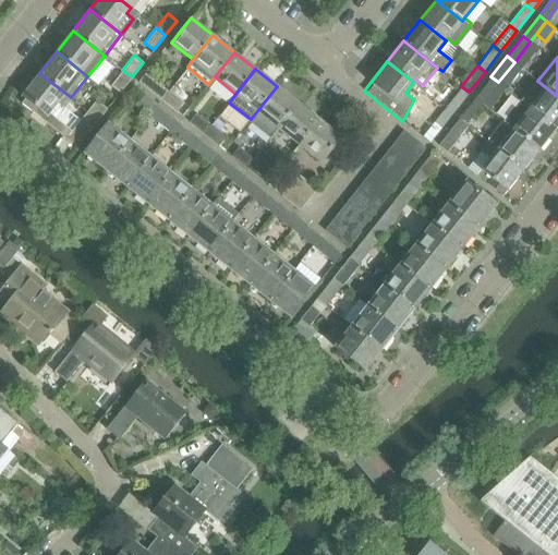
[(120,91),(132,76),(122,70),(111,84),(120,91)]
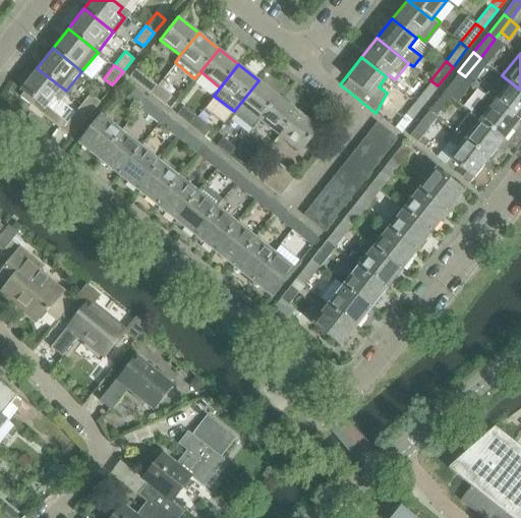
[(128,74),(151,93),(158,84),(135,66),(128,74)]
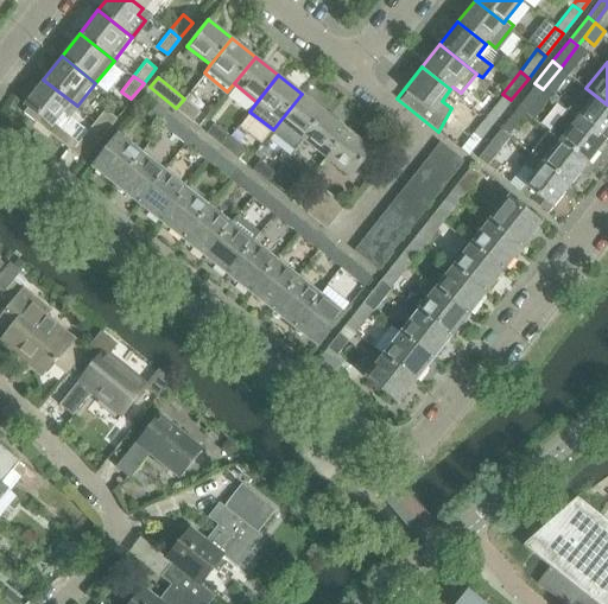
[(61,127),(77,106),(43,80),(25,102),(27,106),(23,112),(83,159),(107,129),(95,120),(78,141),(61,127)]
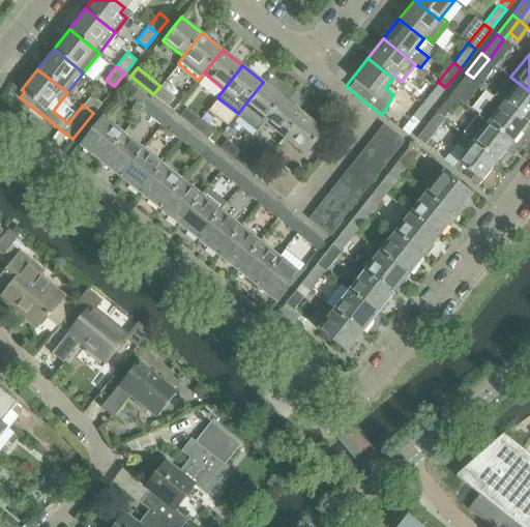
[(458,97),(473,78),(466,72),(450,92),(458,97)]
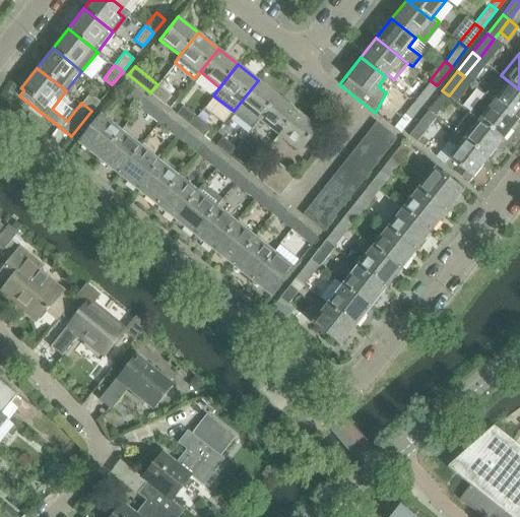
[(488,89),(484,92),(517,119),(519,121),(519,89),(501,75),(489,90),(488,89)]
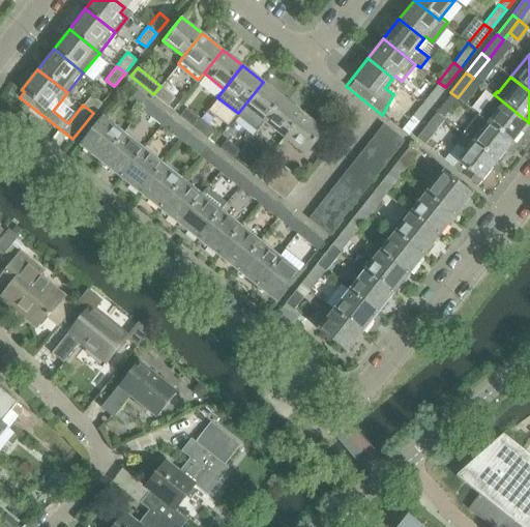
[(255,113),(265,121),(284,97),(263,82),(238,113),(247,121),(255,113)]
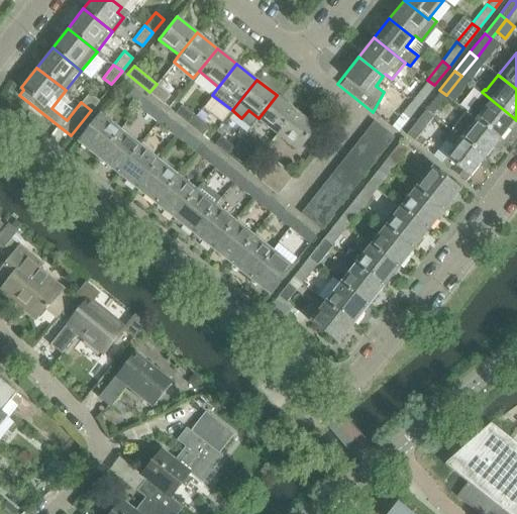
[(427,80),(412,99),(419,104),(434,85),(427,80)]
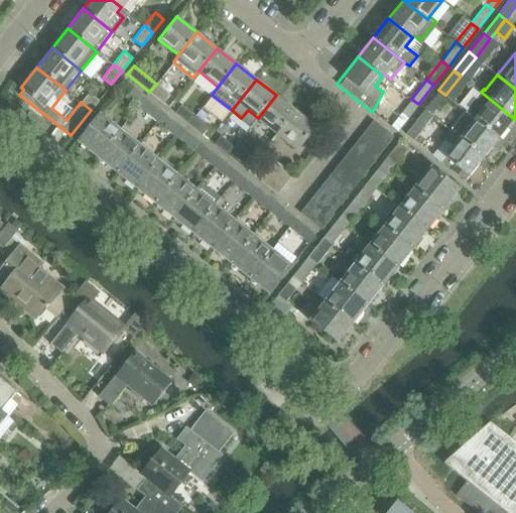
[(168,94),(156,84),(149,92),(162,102),(168,94)]
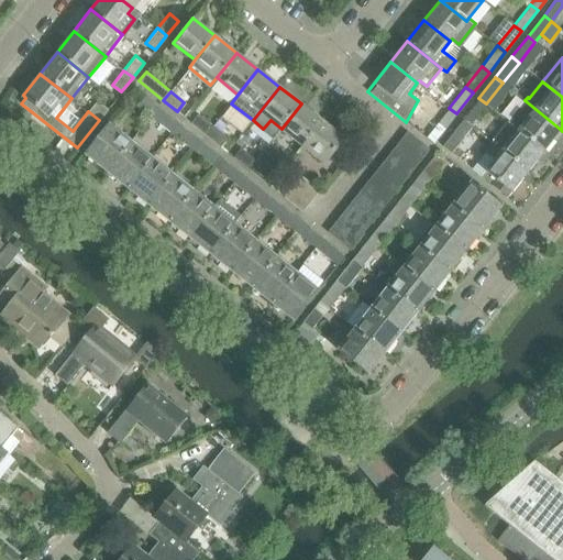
[(135,103),(151,116),(158,107),(142,94),(135,103)]
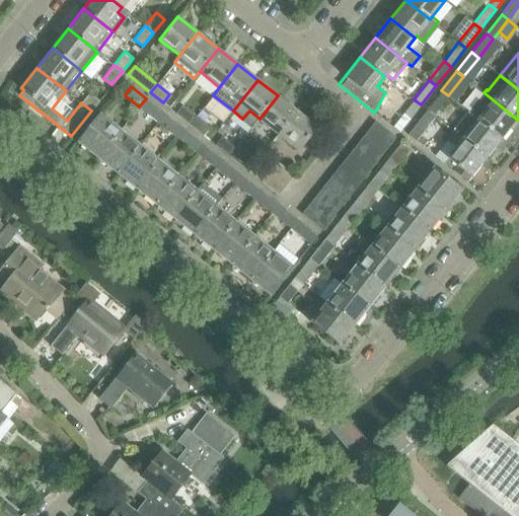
[(430,103),(437,109),(448,95),(441,90),(430,103)]
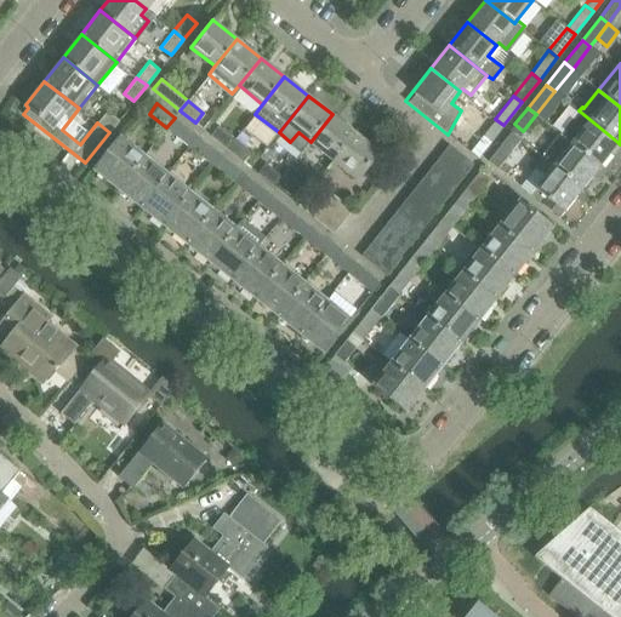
[(107,110),(97,123),(109,132),(119,120),(107,110)]
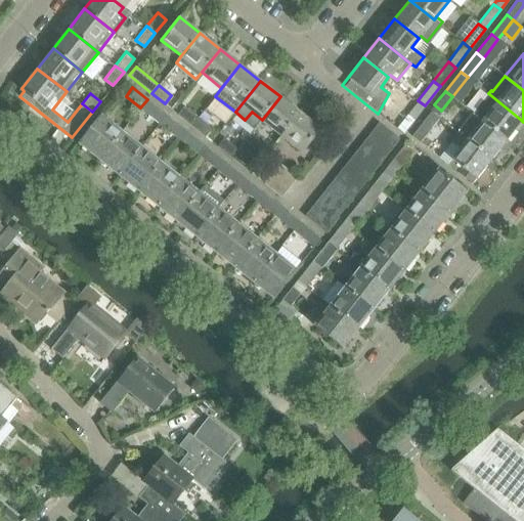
[(483,117),(481,119),(506,139),(508,137),(521,120),(488,93),(475,110),(476,111),(483,117)]
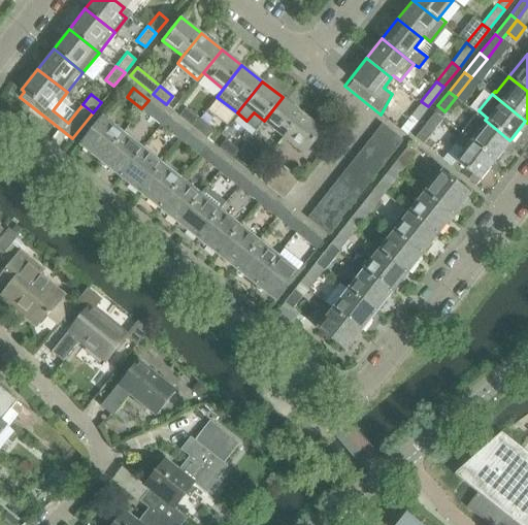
[(264,121),(284,136),(302,113),(283,97),(264,121)]
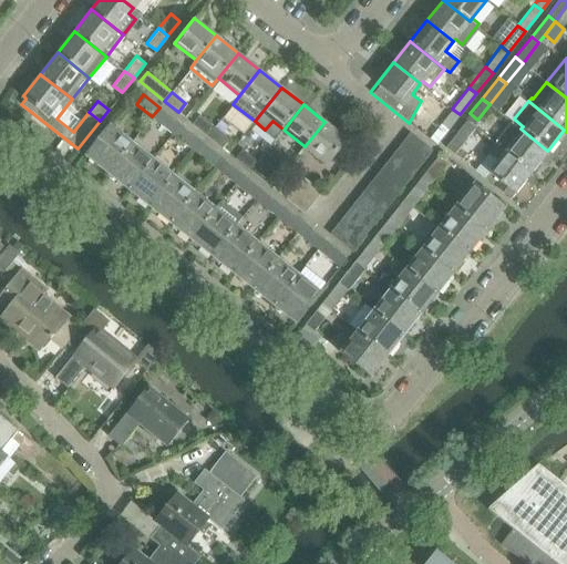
[(152,116),(173,133),(179,124),(160,108),(152,116)]
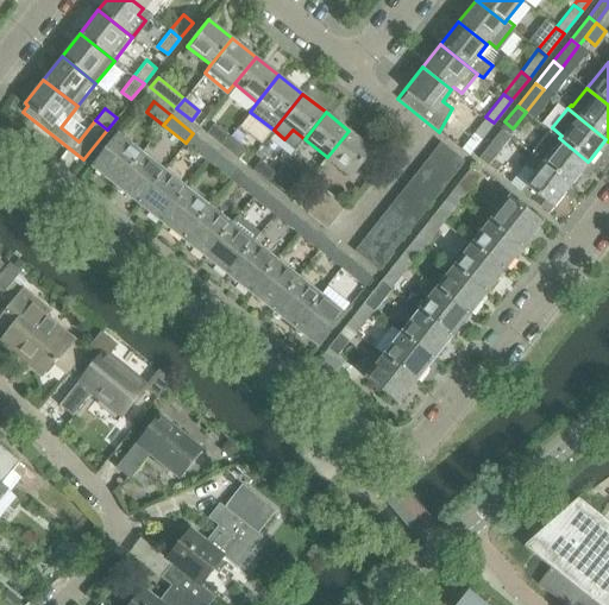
[(482,138),(494,123),(485,117),(473,132),(482,138)]
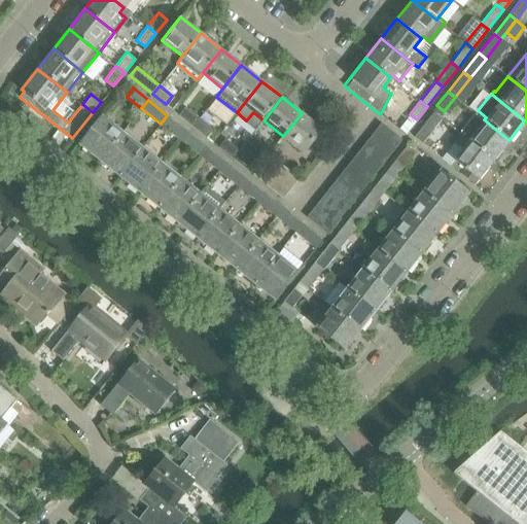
[(179,114),(192,126),(200,117),(185,106),(179,114)]
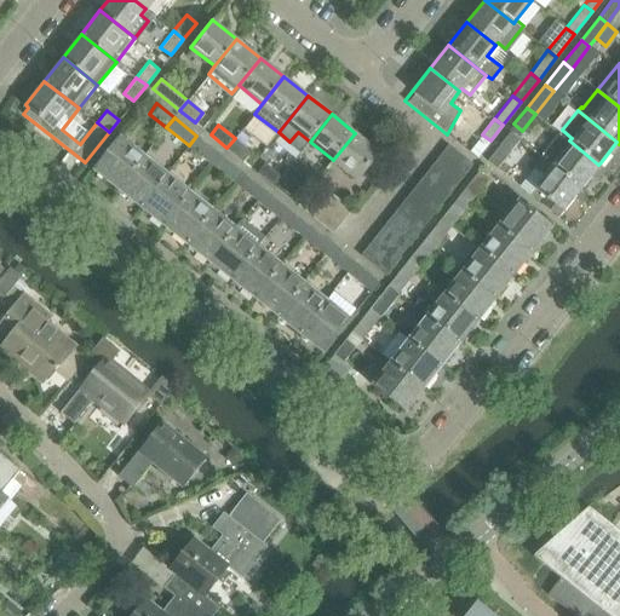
[(242,130),(235,138),(244,144),(250,136),(242,130)]
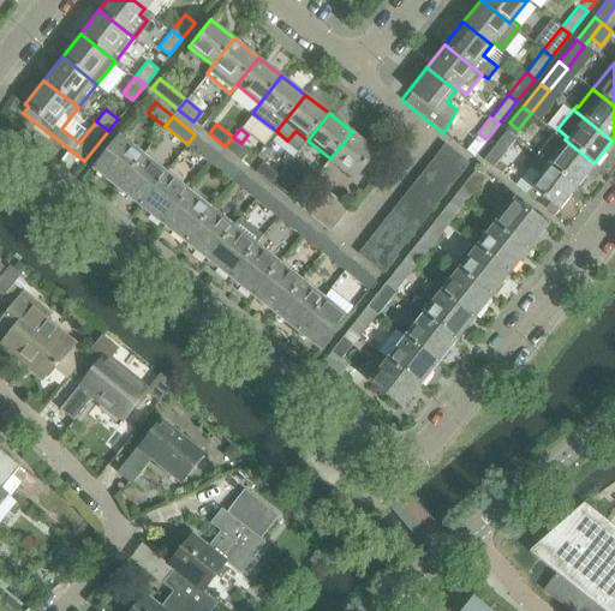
[(505,130),(483,157),(493,165),(514,137),(505,130)]
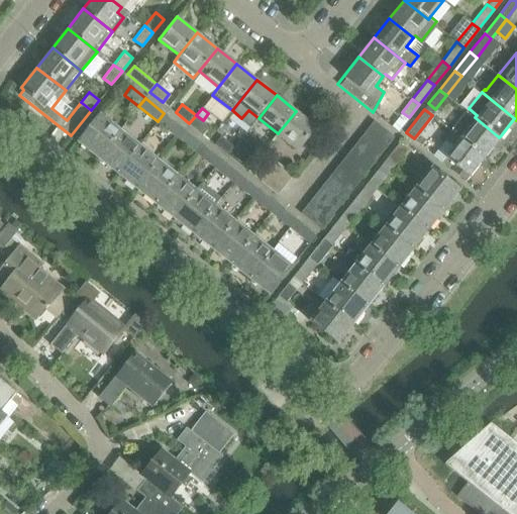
[(470,109),(454,128),(461,134),(459,136),(484,156),(488,150),(494,156),(501,147),(503,149),(505,145),(504,144),(507,139),(501,135),(499,137),(475,117),(477,115),(470,109)]
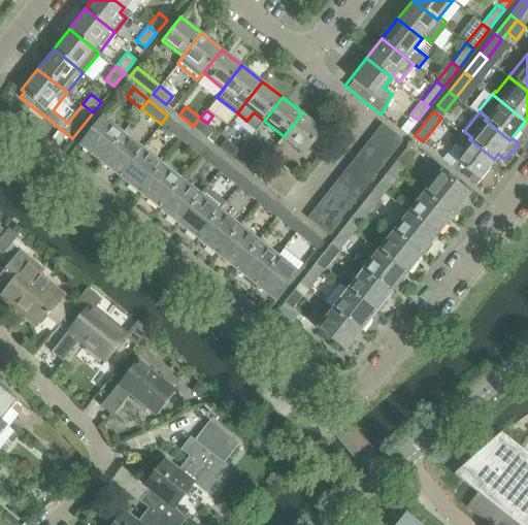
[(323,129),(302,113),(284,136),(304,153),(323,129)]
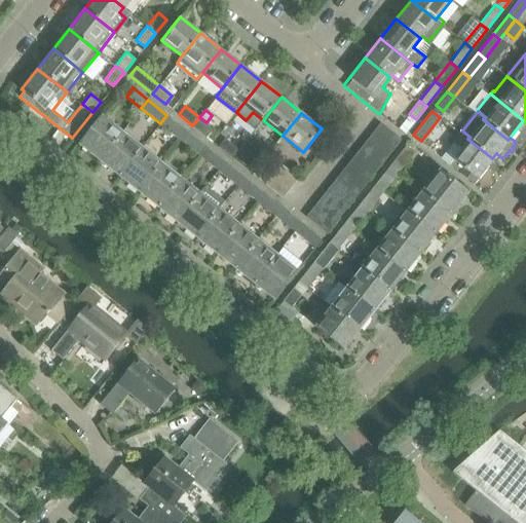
[(80,143),(100,158),(122,131),(103,114),(80,143)]
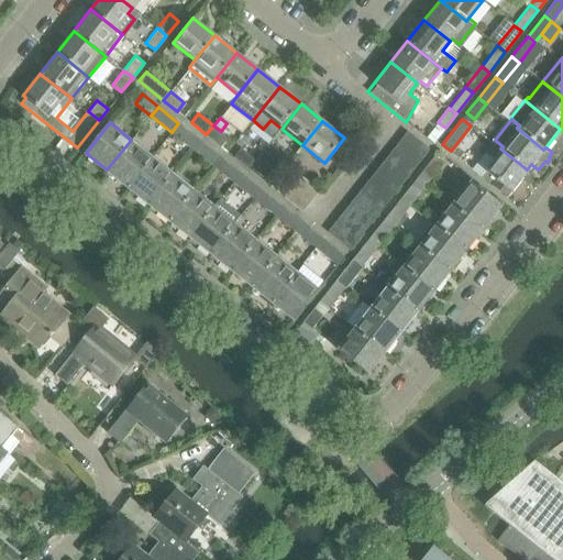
[(172,132),(191,149),(199,140),(178,123),(172,132)]
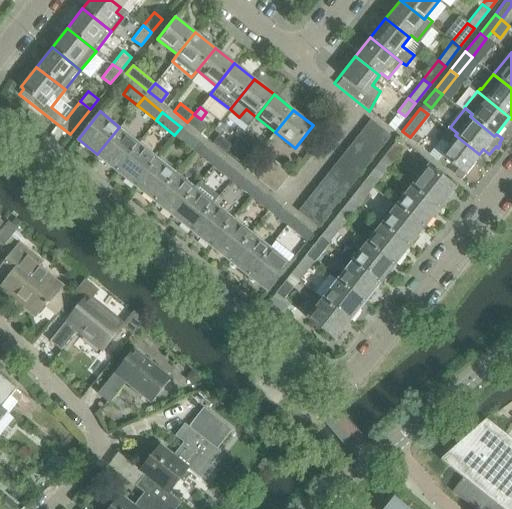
[(201,119),(194,114),(187,122),(200,132),(207,124),(201,119)]
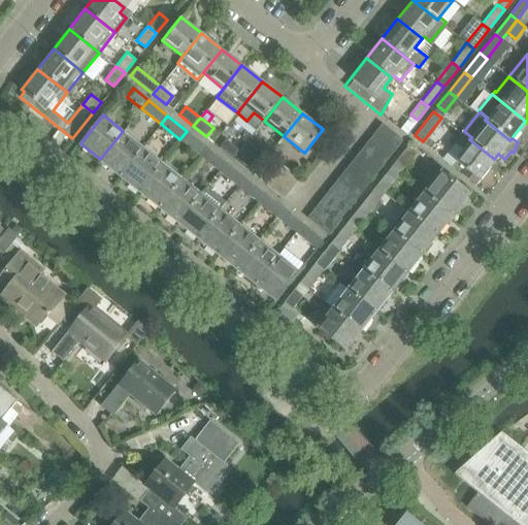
[(382,123),(373,132),(395,149),(402,139),(382,123)]
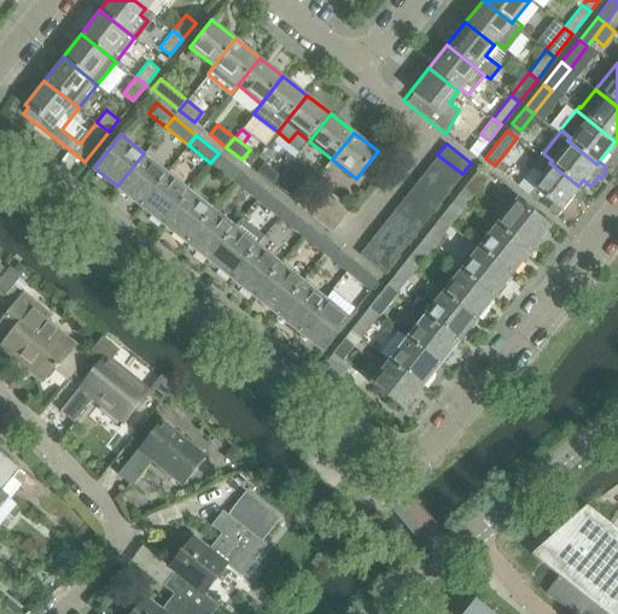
[(117,186),(140,204),(167,171),(144,153),(117,186)]
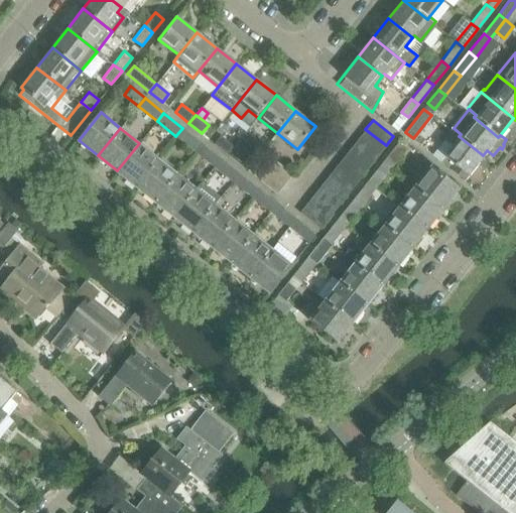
[(202,143),(182,128),(175,136),(195,151),(202,143)]
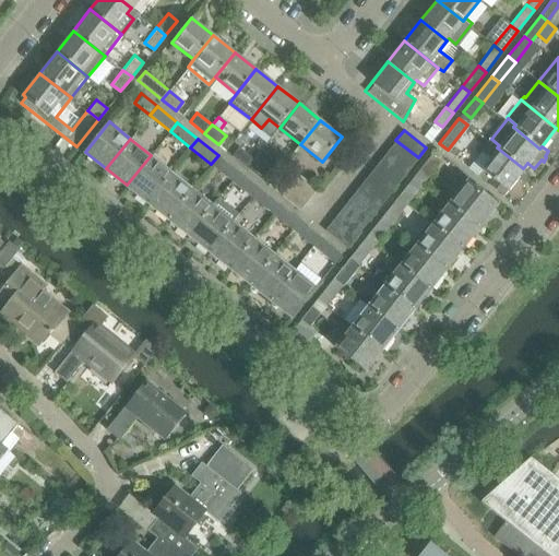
[(507,189),(523,168),(497,148),(499,145),(491,139),(484,149),(491,154),(480,169),(492,178),(489,182),(503,193),(507,189)]
